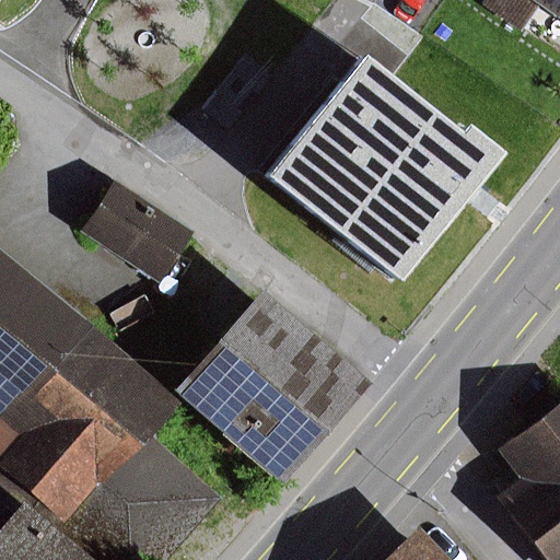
[(559,0),(488,0),(485,6),(523,32),(541,6),(559,18),(559,0)]
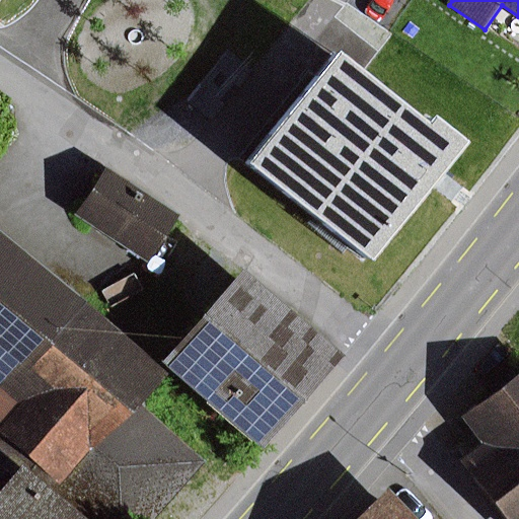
[(251,69),(227,50),(186,101),(210,121),(251,69)]
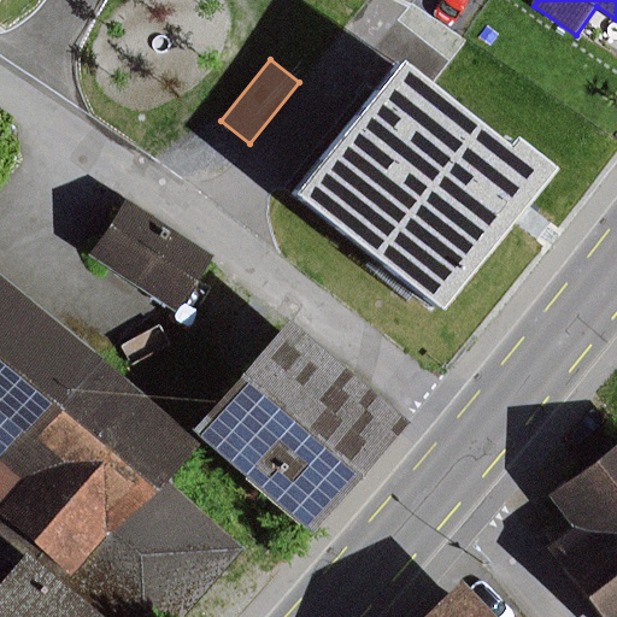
[(512,148),(404,64),(299,197),(446,312),(558,170),(519,140),(512,148)]
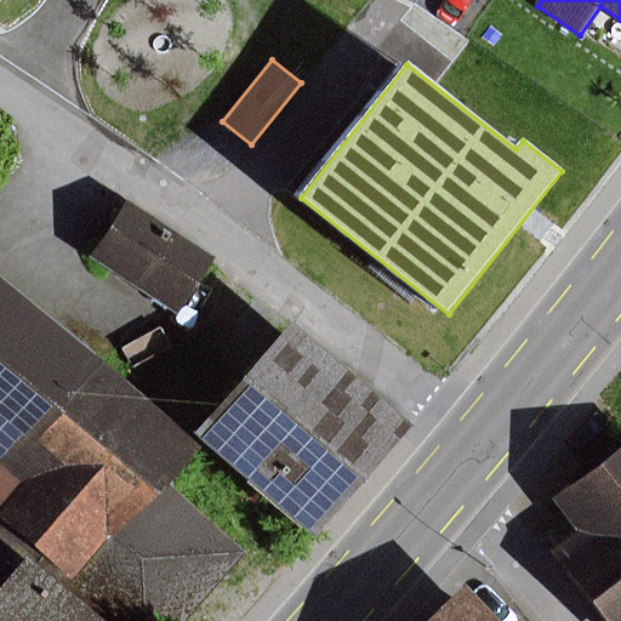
[(182,315),(218,257),(127,203),(92,261),(182,315)]
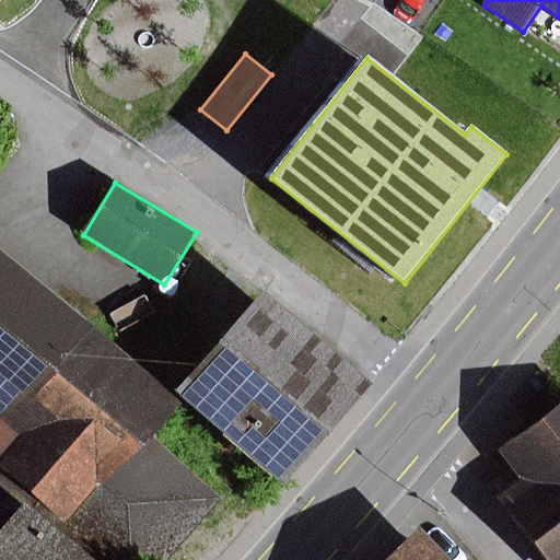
[(149,435),(178,403),(0,247),(0,559),(171,559),(223,500),(149,435)]
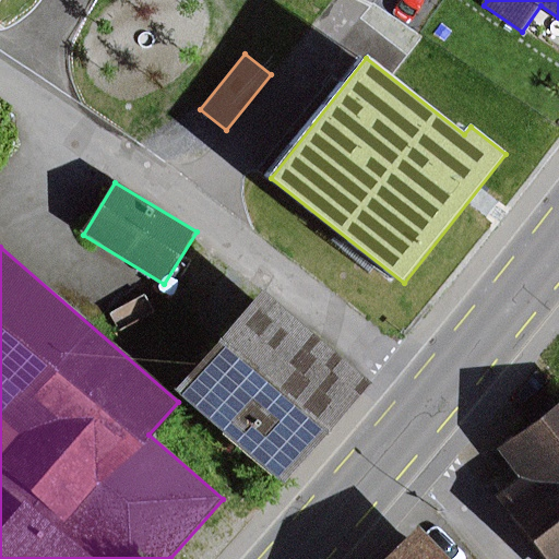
[(373,384),(264,290),(177,391),(285,485),(373,384)]
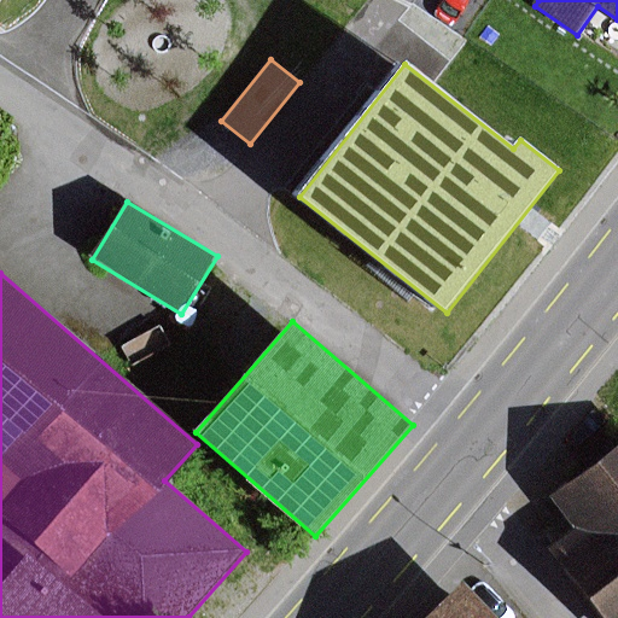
[(617,617),(617,450),(553,500),(581,537),(560,552),(610,617),(617,617)]
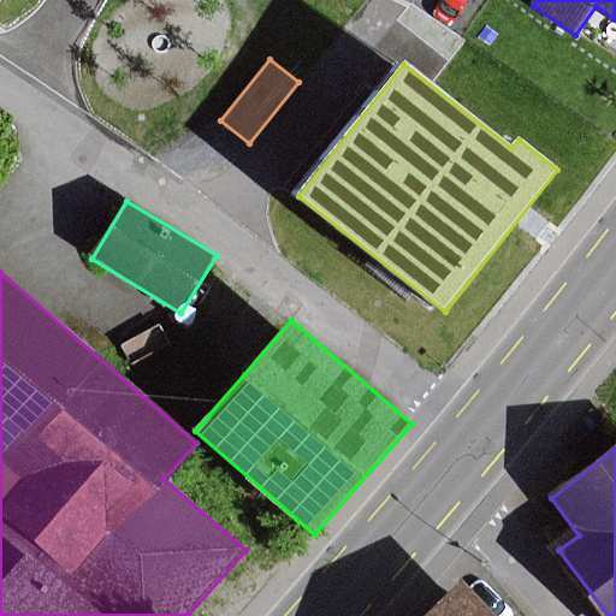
[(496,615),(463,581),(425,615),(496,615)]
